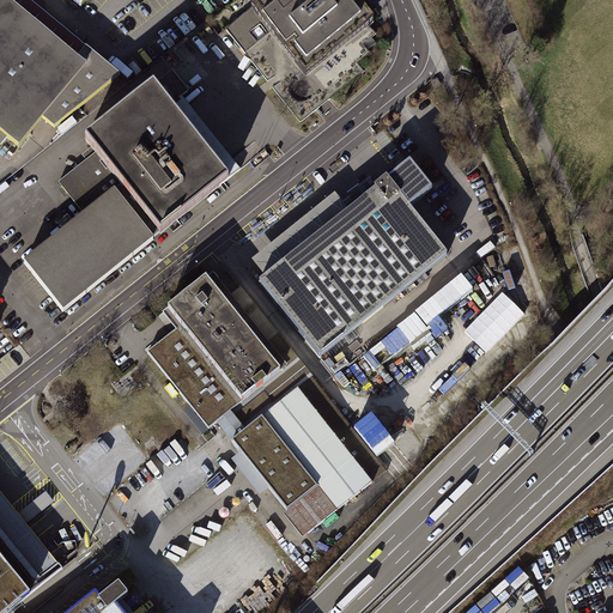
[(5,0),(0,0),(0,132),(7,138),(19,147),(42,120),(54,129),(120,77),(85,48),(77,58),(5,0)]
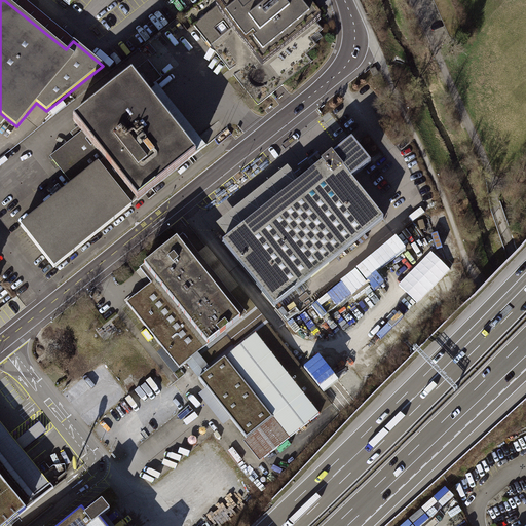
[(314,17),(301,0),(227,0),(212,12),(251,65),(314,17)]
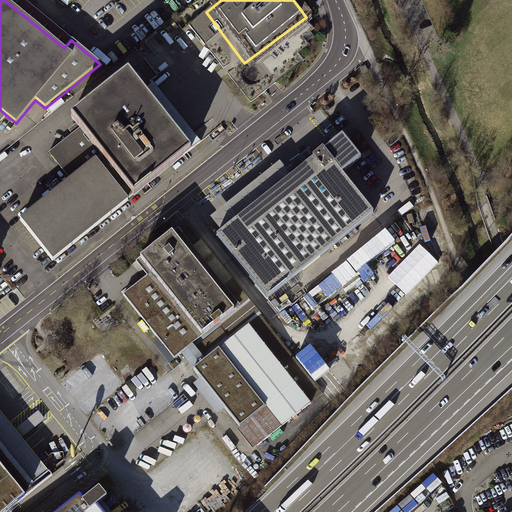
[(70,180),(20,220),(53,260),(128,200),(201,142),(152,81),(157,77),(144,60),(72,118),(80,128),(49,153),(70,180)]
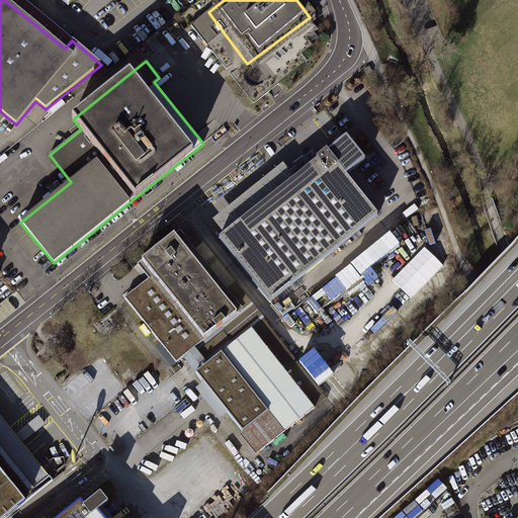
[(366,156),(347,133),(328,147),(328,146),(317,155),(318,156),(220,234),(272,298),(379,212),(346,172),(366,156)]
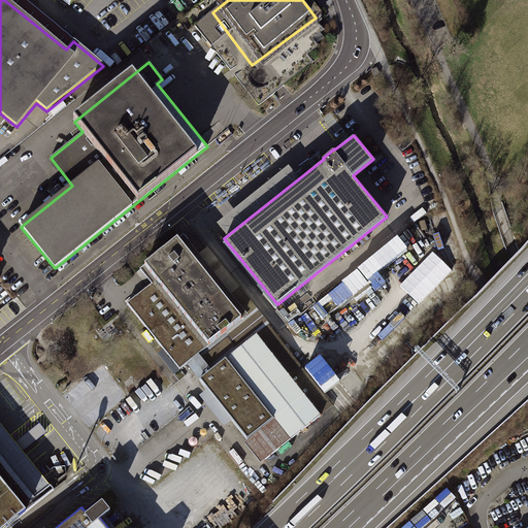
[(151,287),(125,306),(177,372),(190,363),(204,382),(194,390),(258,471),(266,464),(271,470),(340,417),(208,249),(197,258),(183,239),(139,273),(151,287)]
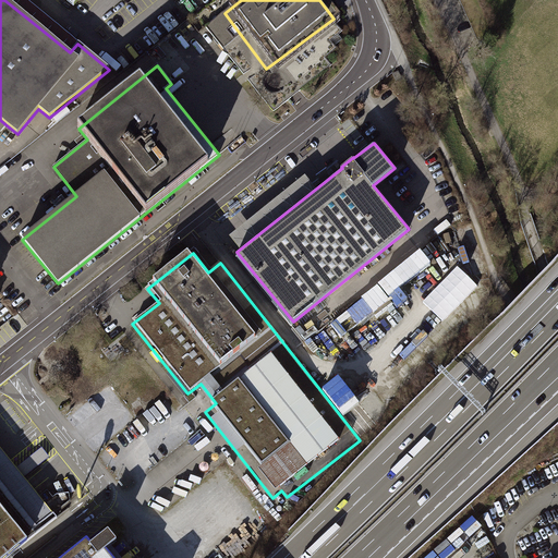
[(378,317),(395,303),(379,284),(338,318),(349,332),(373,312),(378,317)]
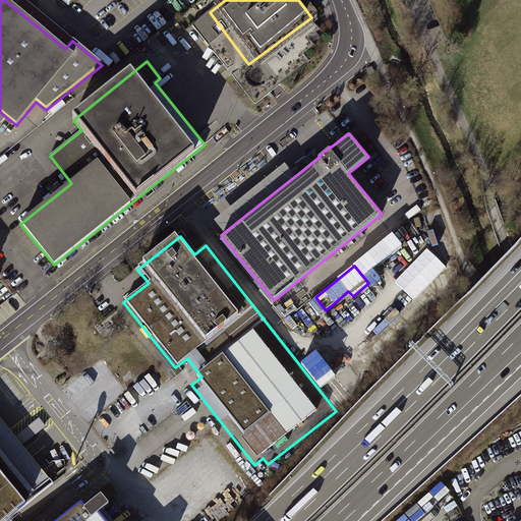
[(413,325),(436,303),(422,289),(400,310),(413,325)]
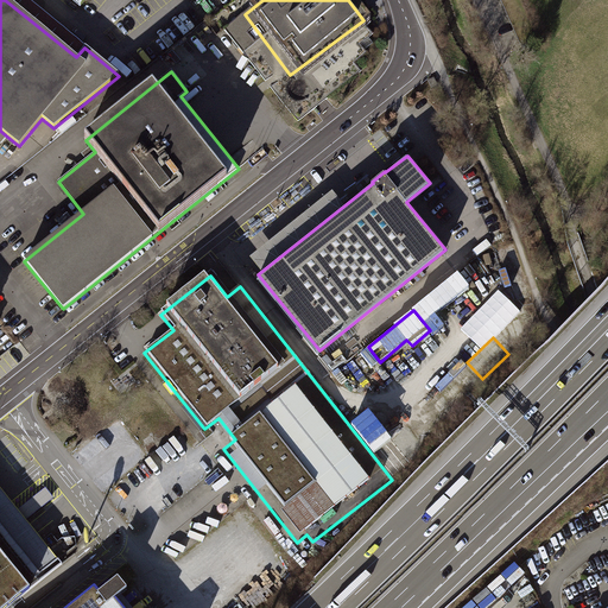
[(0,556),(25,588),(57,559),(0,487),(0,556)]
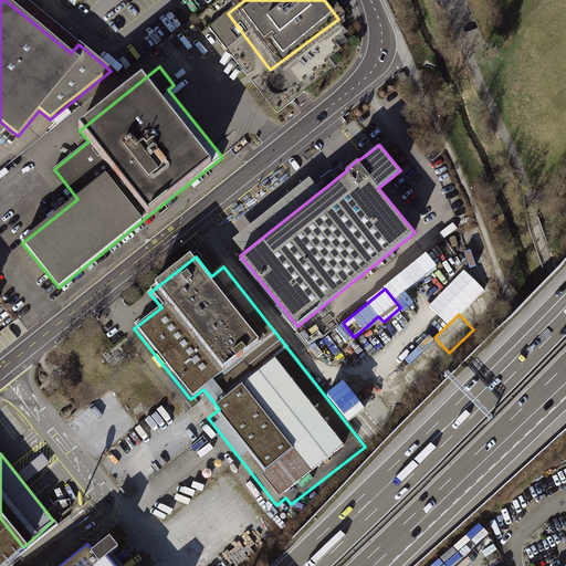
[(0,517),(0,565),(11,565),(29,553),(23,547),(0,517)]
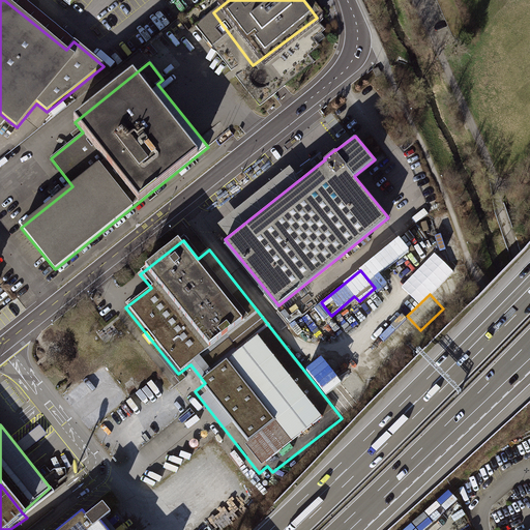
[(66,529),(97,529),(85,516),(66,529)]
